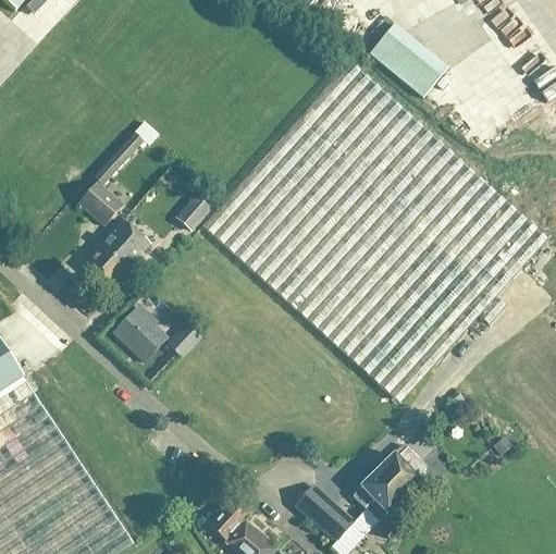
[(3,0),(14,10),(23,0),(3,0)]
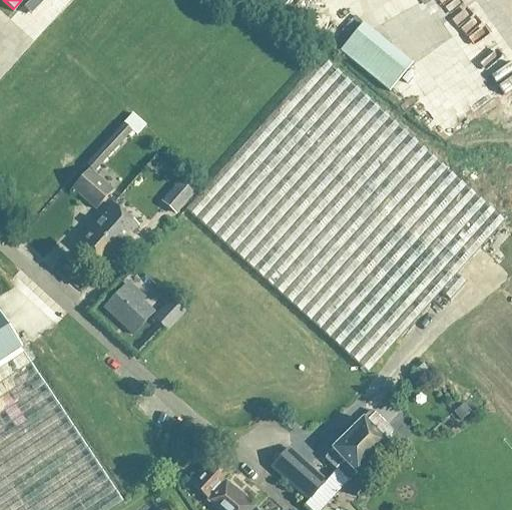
[(271,0),(287,11),(295,0),(271,0)]
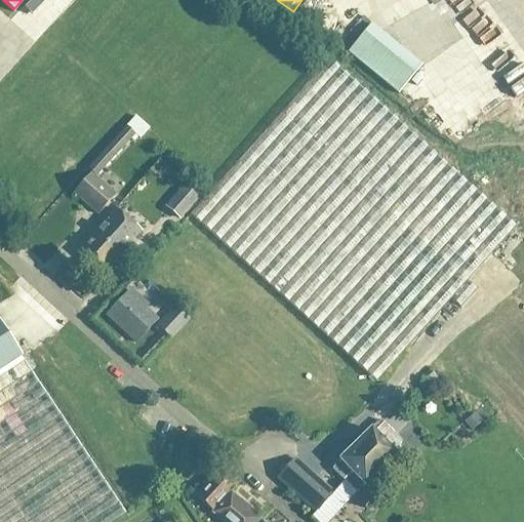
[(408,25),(452,0),(426,0),(402,13),(408,25)]
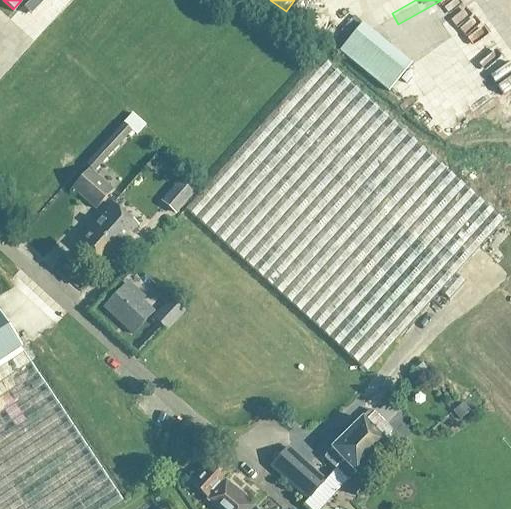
[(363,22),(340,49),(390,91),(413,64),(363,22)]
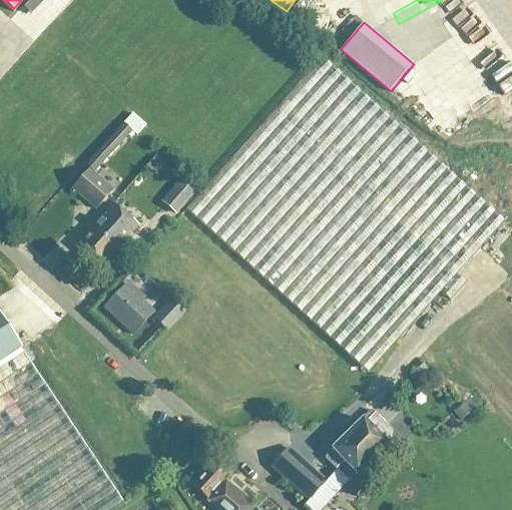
[(324,55),(187,207),(360,362),(357,365),(364,372),(367,369),(369,370),(481,245),(505,218),(467,184),(324,55)]
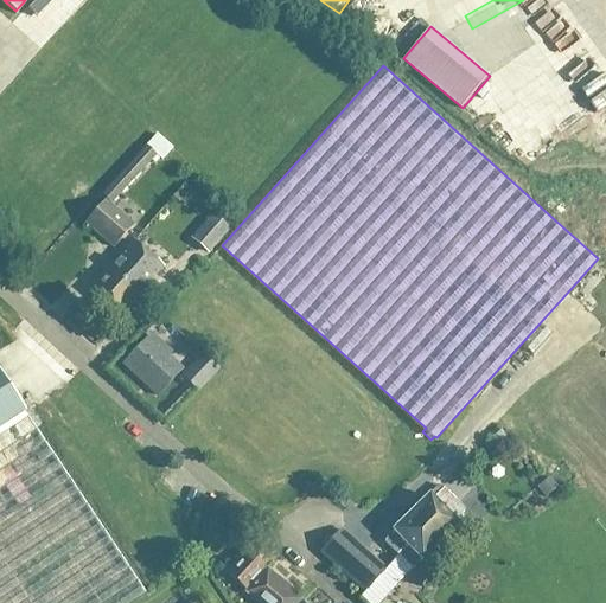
[(122,167),(101,190),(113,200),(134,178),(148,161),(152,164),(154,160),(160,154),(163,156),(173,146),(161,134),(157,130),(122,167)]
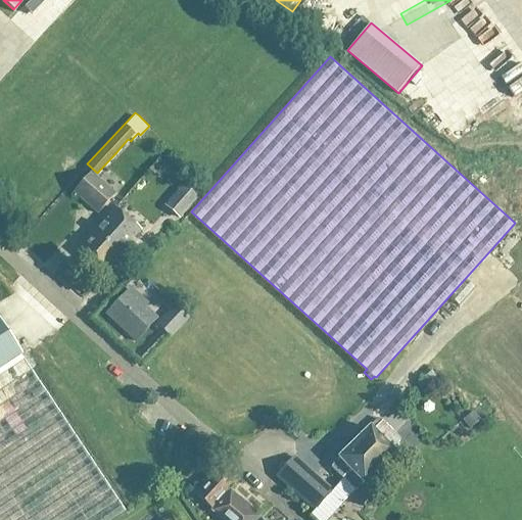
[(99,211),(113,196),(114,195),(90,173),(75,189),(81,195),(99,211)]
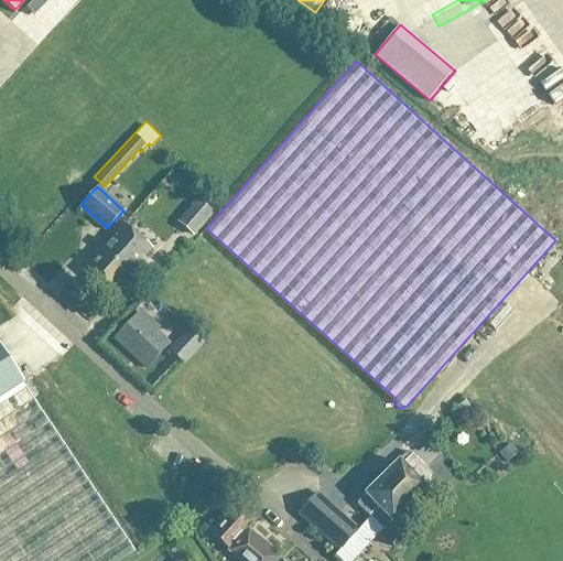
[(194,234),(213,213),(215,211),(197,196),(177,219),(194,234)]
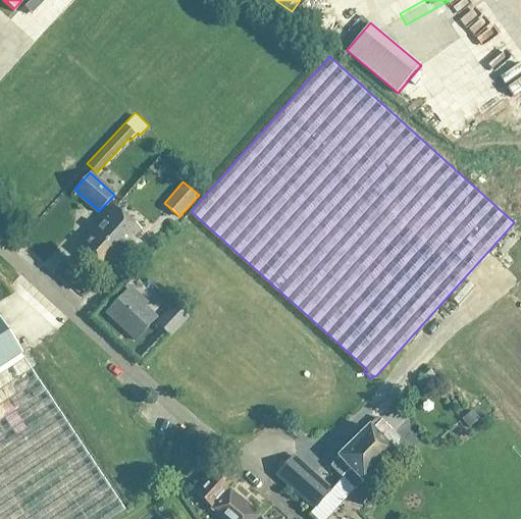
[(114,205),(93,229),(118,252),(140,227),(114,205)]
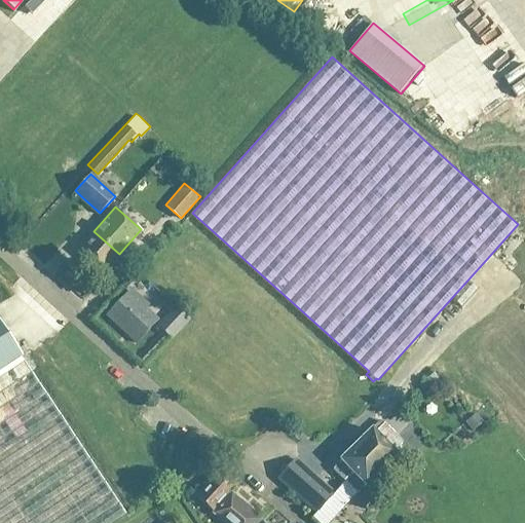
[(119,254),(94,231),(80,247),(106,269),(119,254)]
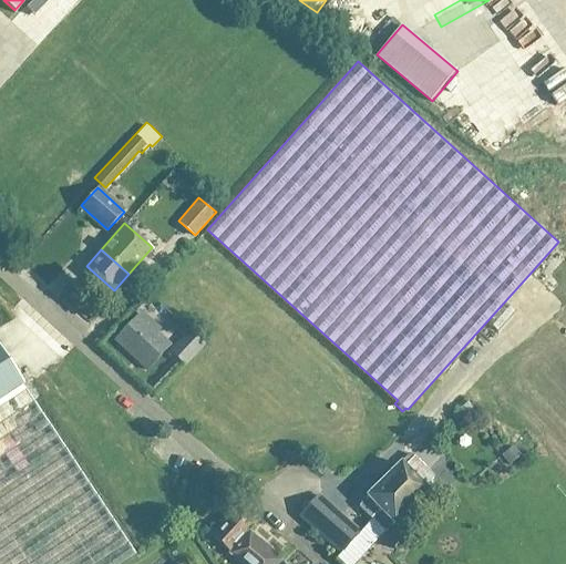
[(143,308),(139,313),(115,337),(146,367),(170,341),(157,330),(162,326),(143,308)]
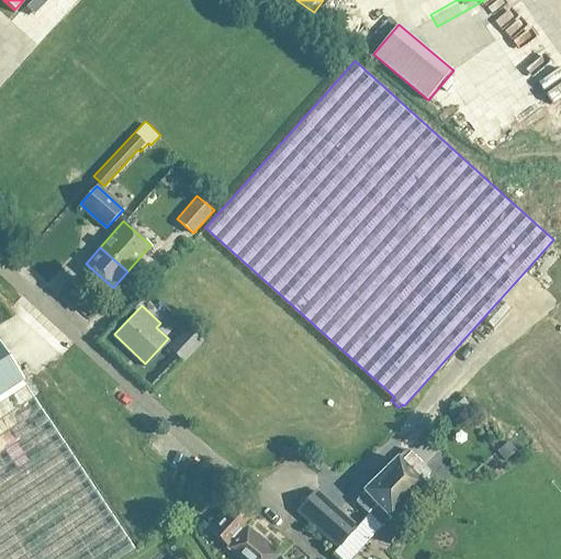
[(204,339),(188,324),(167,346),(183,361),(204,339)]
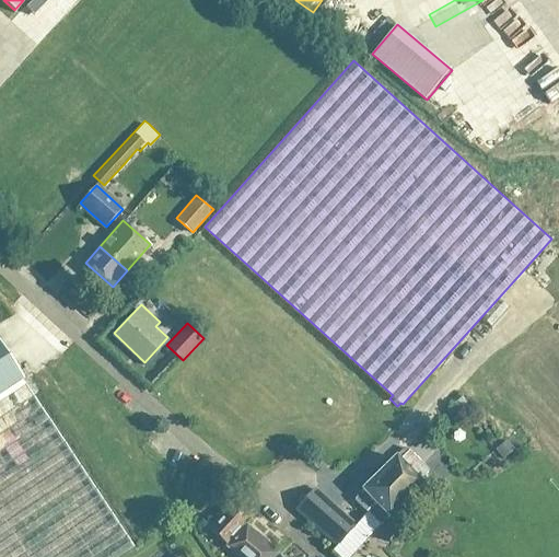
[(0,394),(24,378),(0,340),(0,394)]
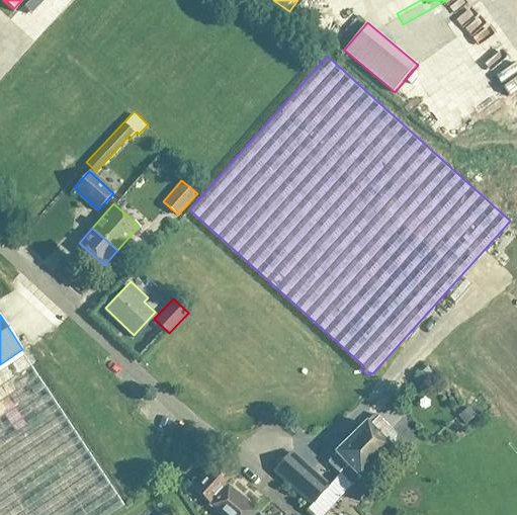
[(26,351),(37,343),(30,332),(18,339),(26,351)]
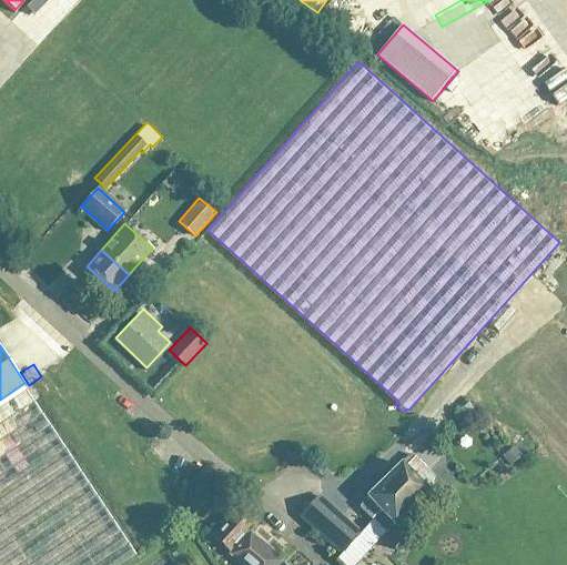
[(119,564),(138,553),(24,383),(0,400),(0,564),(119,564)]
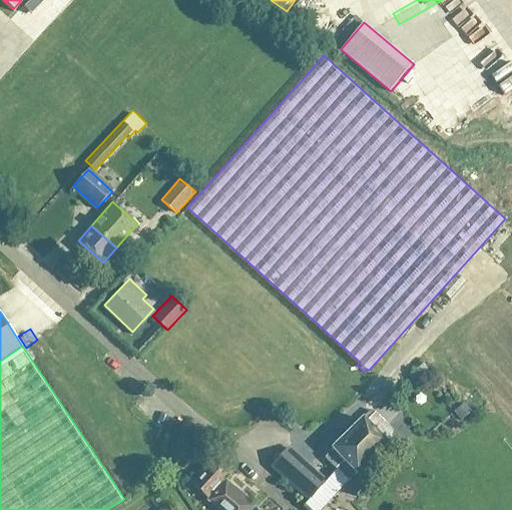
[(156,407),(145,420),(155,428),(166,415),(156,407)]
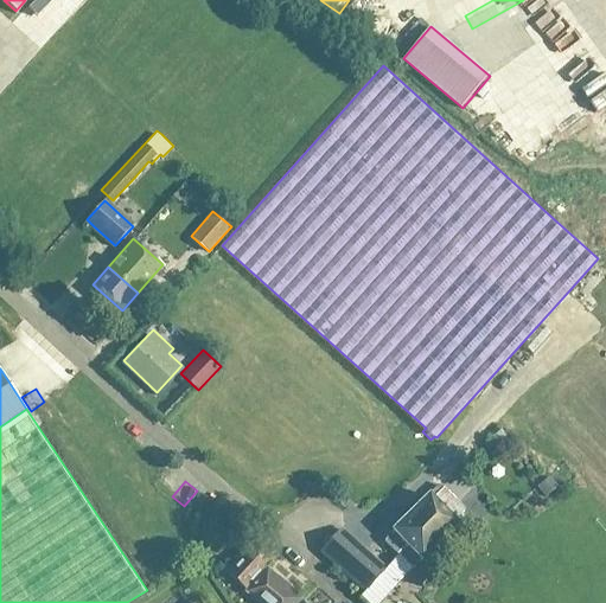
[(439,482),(414,507),(442,536),(457,521),(453,518),(464,507),(439,482)]
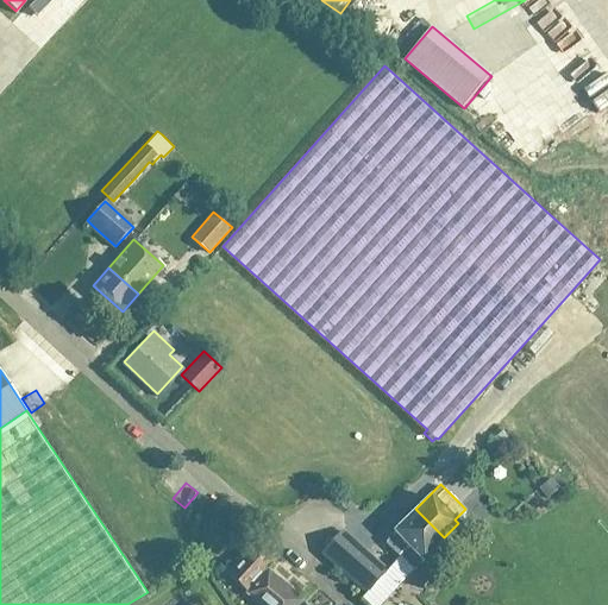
[(395,531),(386,540),(408,563),(413,568),(422,559),(444,537),(415,509),(393,529),(395,531)]
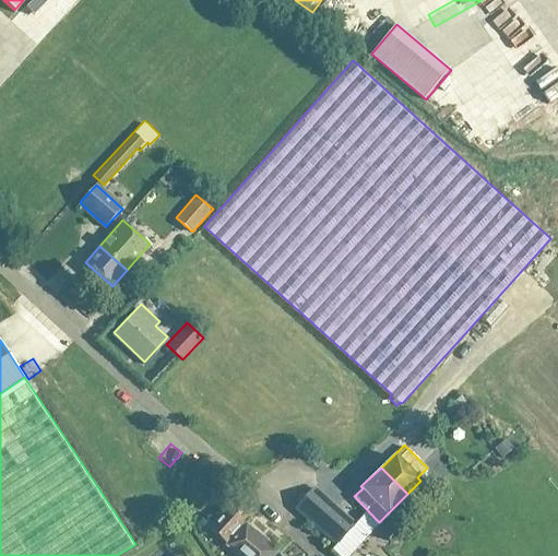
[(355,521),(315,486),(313,485),(295,506),(335,543),(355,521)]
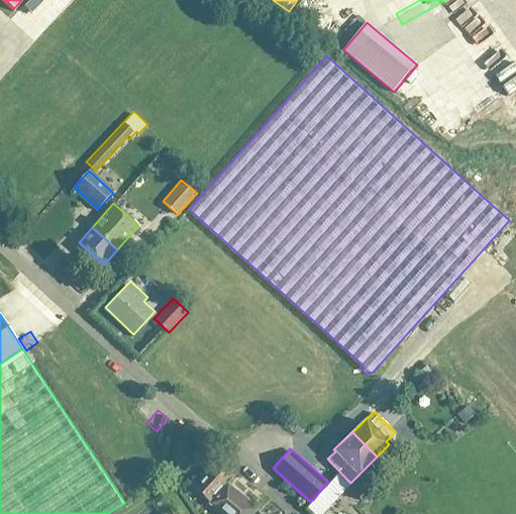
[(209,502),(222,513),(250,513),(256,508),(227,482),(227,483),(210,467),(193,486),(210,501),(209,502)]
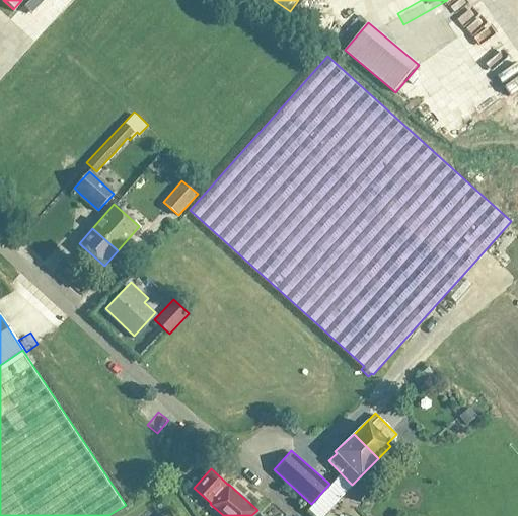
[(168,507),(160,513),(161,515),(171,515),(174,515),(168,507)]
